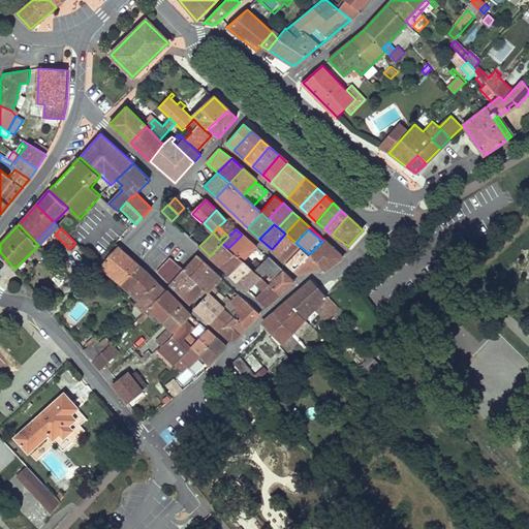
[(293,241),(285,234),(272,249),(280,256),(293,241)]
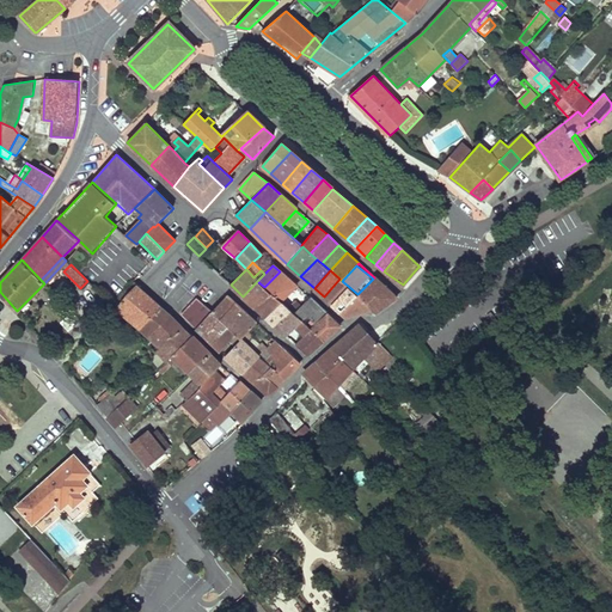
[(295,286),(280,271),(264,287),(271,294),(280,301),(295,286)]
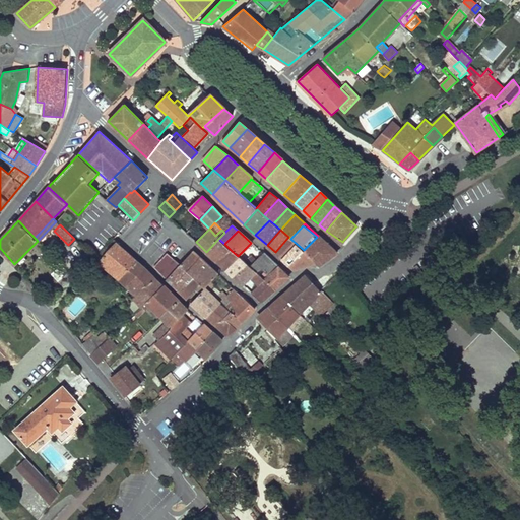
[(339,255),(318,236),(317,237),(304,250),(317,264),(320,267),(339,255)]
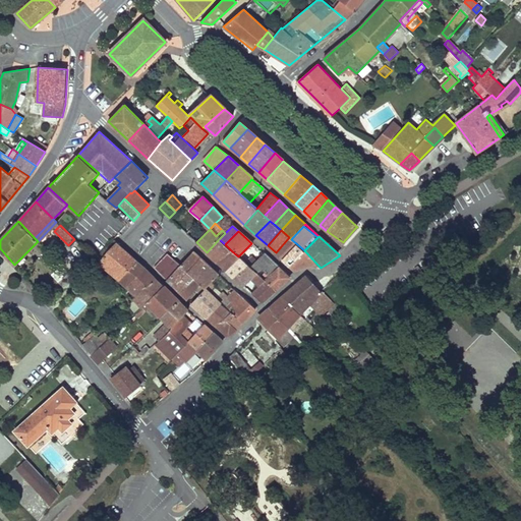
[(297,244),(291,239),(289,237),(276,252),(281,257),(283,259),(297,244)]
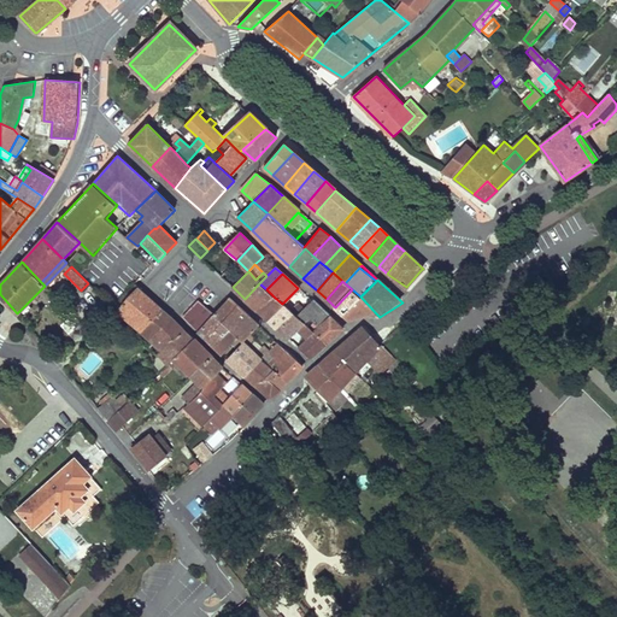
[(266,289),(259,283),(245,299),(258,311),(274,297),(266,289)]
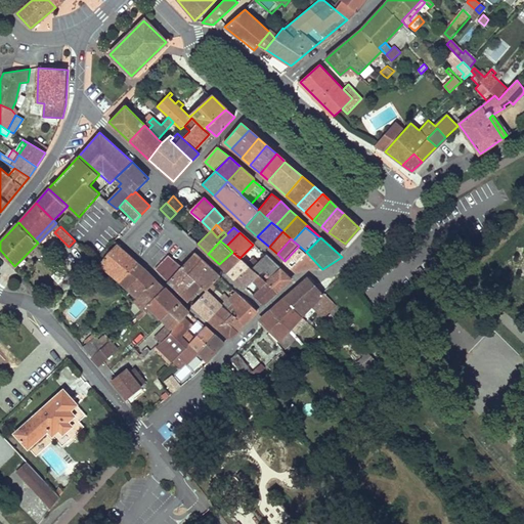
[(117,246),(99,263),(121,281),(137,263),(117,246)]
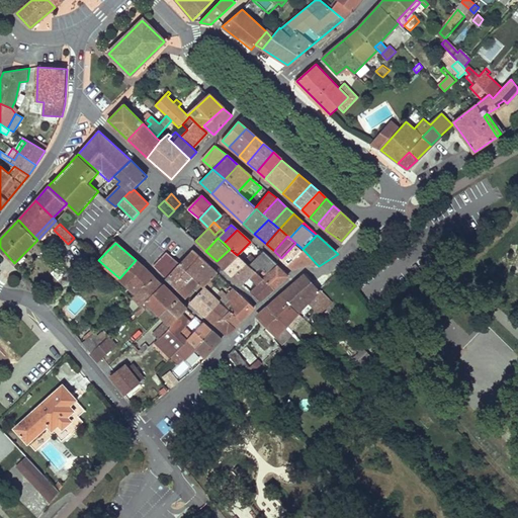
[(303,249),(295,243),(281,258),(287,264),(303,249)]
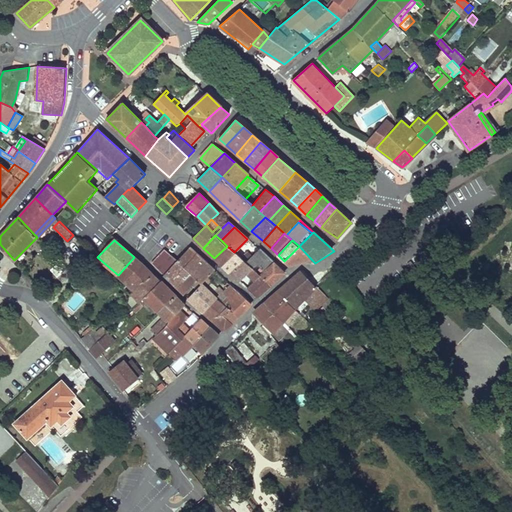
[(234,252),(227,246),(214,258),(223,266),(236,253),(234,252)]
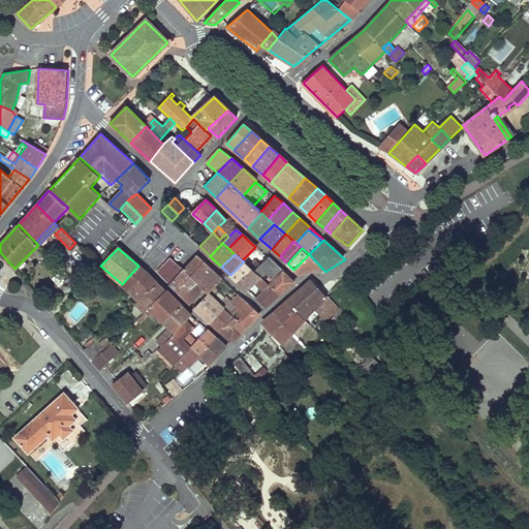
[(322,269),(309,254),(293,270),(300,275),(322,269)]
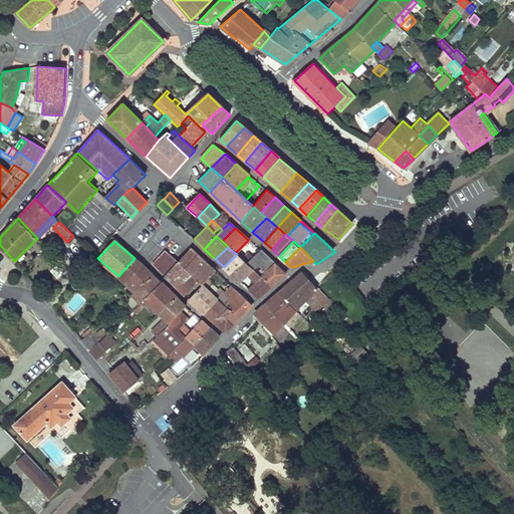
[(185,268),(197,255),(191,249),(180,261),(178,262),(185,268)]
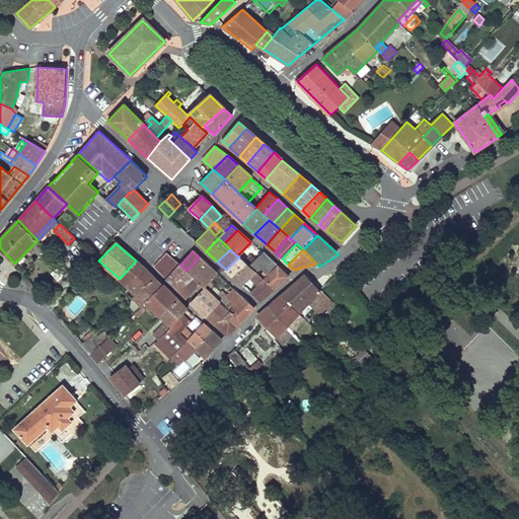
[(367,258),(362,251),(356,258),(360,264),(367,258)]
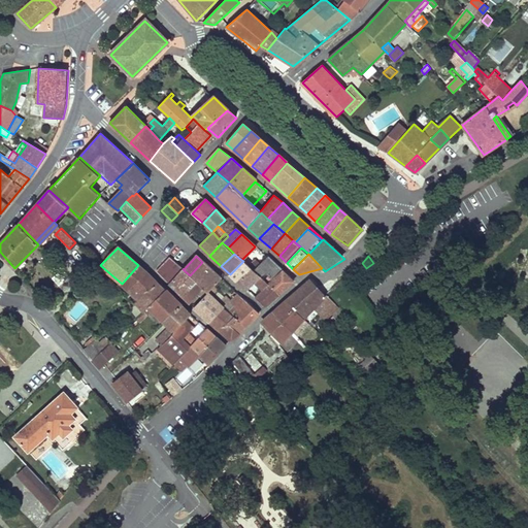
[(294,282),(267,257),(260,264),(254,270),(268,284),(279,294),(294,282)]
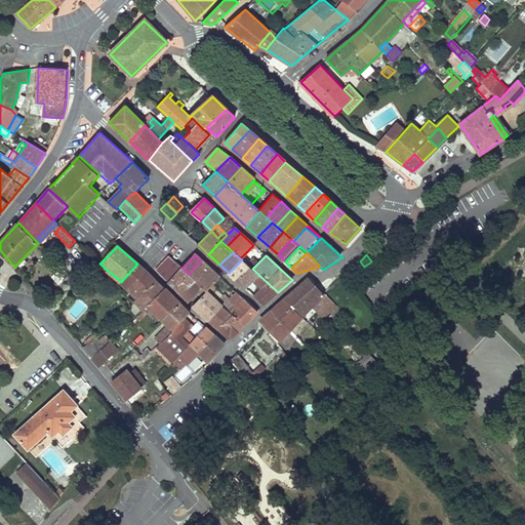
[(27,261),(24,257),(16,265),(19,269),(27,261)]
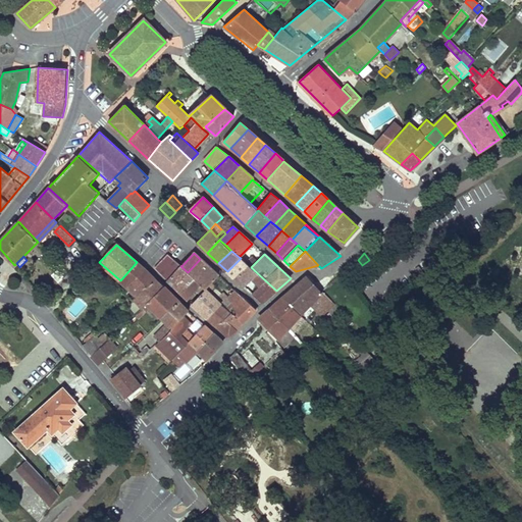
[(251,267),(257,261),(253,257),(246,263),(248,265),(251,267)]
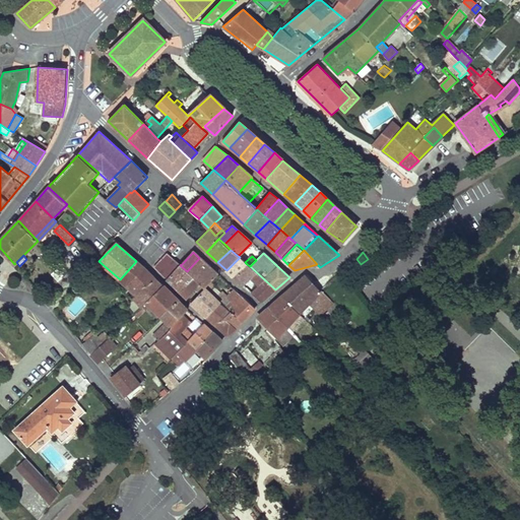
[(245,262),(240,257),(226,270),(234,276),(247,264),(245,262)]
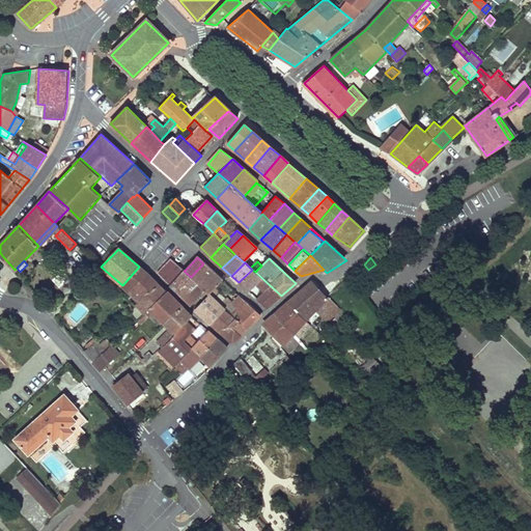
[(223,281),(203,263),(191,277),(197,283),(205,289),(210,294),(212,291),(223,281)]
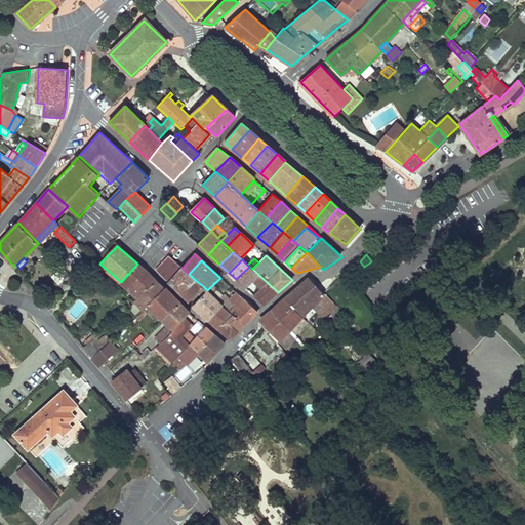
[(146,271),(137,264),(121,282),(128,288),(146,271)]
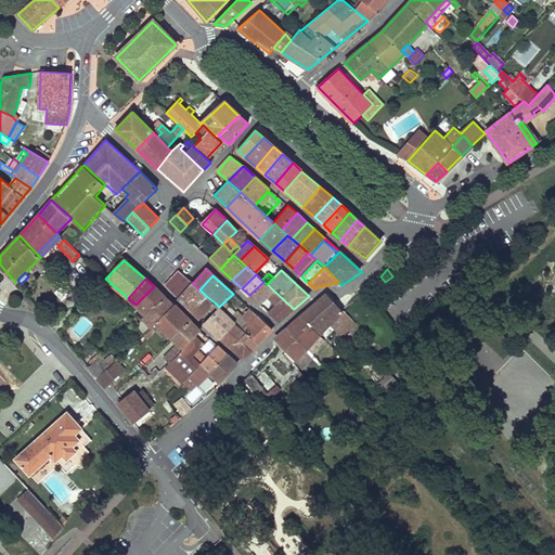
[(192,283),(186,279),(181,284),(186,289),(192,283)]
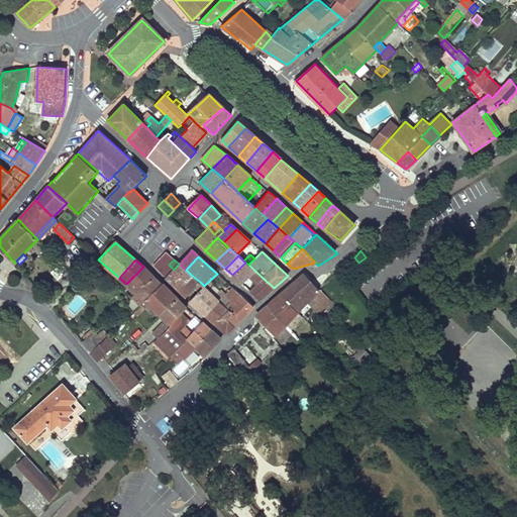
[(248,265),(245,263),(232,275),(240,283),(248,275),(256,284),(263,278),(248,265)]
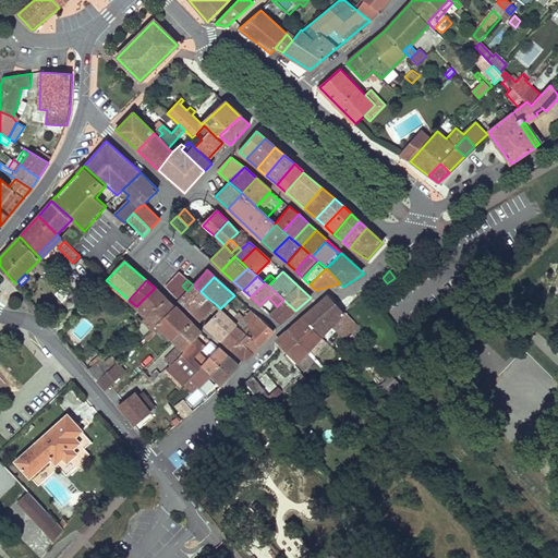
[(79,298),(67,284),(57,293),(70,308),(79,299),(79,298)]
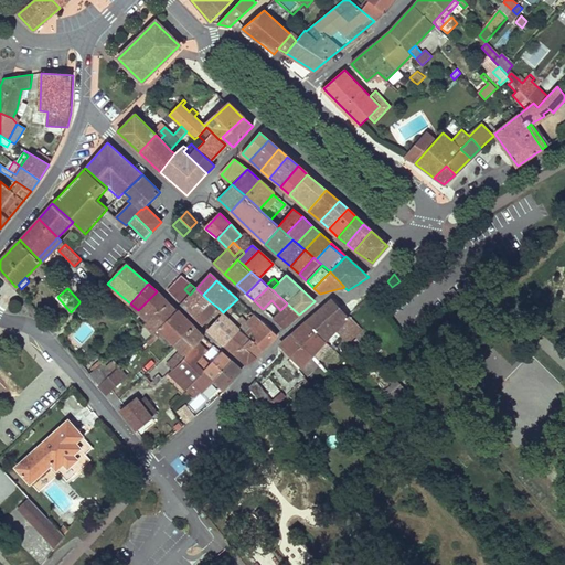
[(195,288),(190,295),(182,304),(190,311),(203,295),(195,288)]
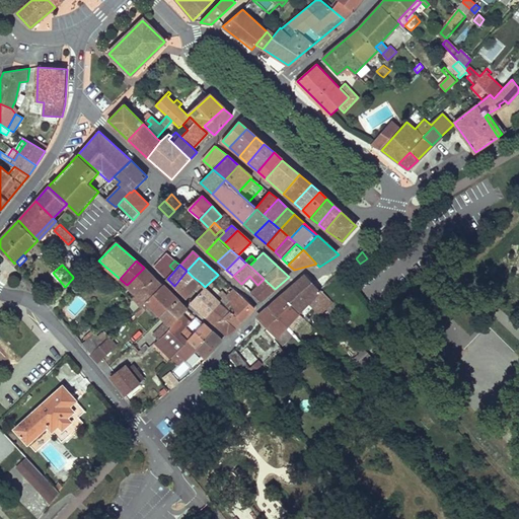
[(154,278),(144,268),(127,285),(130,287),(137,293),(154,278)]
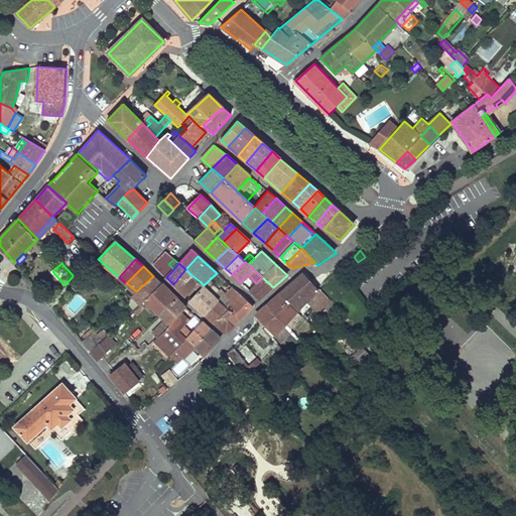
[(191,275),(185,269),(173,284),(178,289),(191,275)]
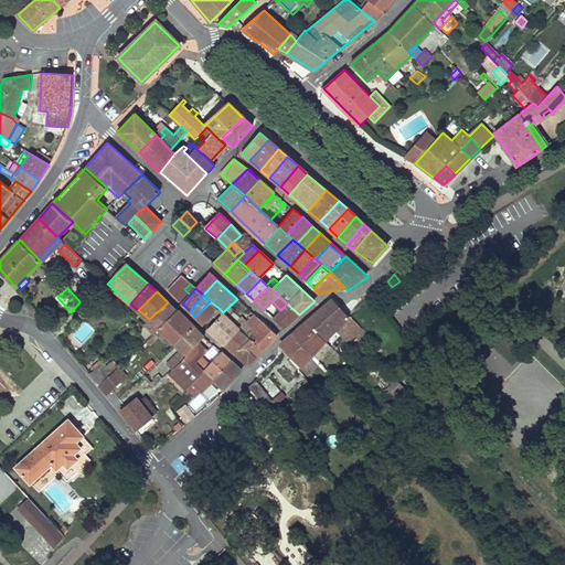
[(347,316),(332,301),(331,300),(320,310),(340,330),(351,318),(349,315),(347,316)]
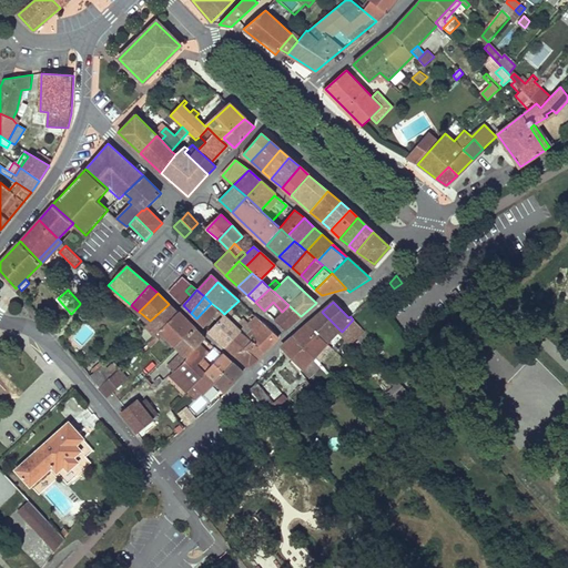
[(220,310),(211,303),(196,318),(204,326),(215,314),(220,310)]
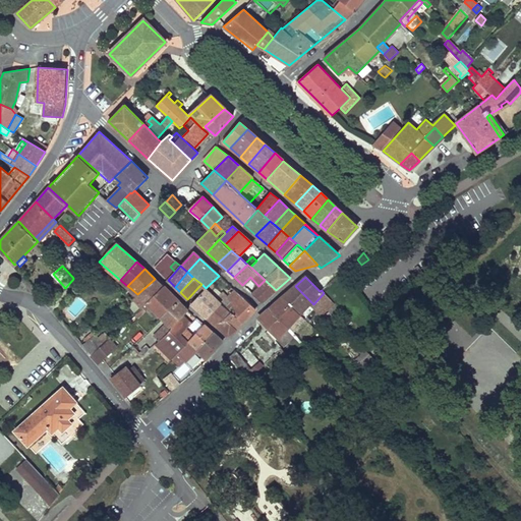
[(164,287),(155,279),(137,294),(134,298),(142,306),(164,287)]
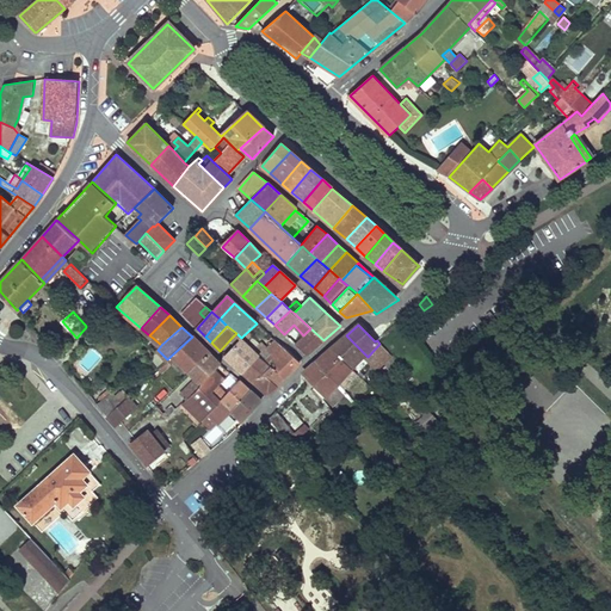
[(310,328),(303,335),(301,338),(295,344),(307,355),(323,340),(310,328)]
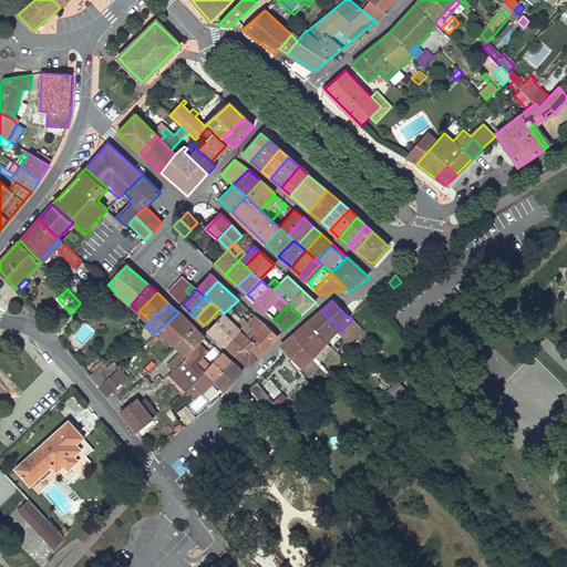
[(274,319),(279,313),(276,310),(270,316),(274,319)]
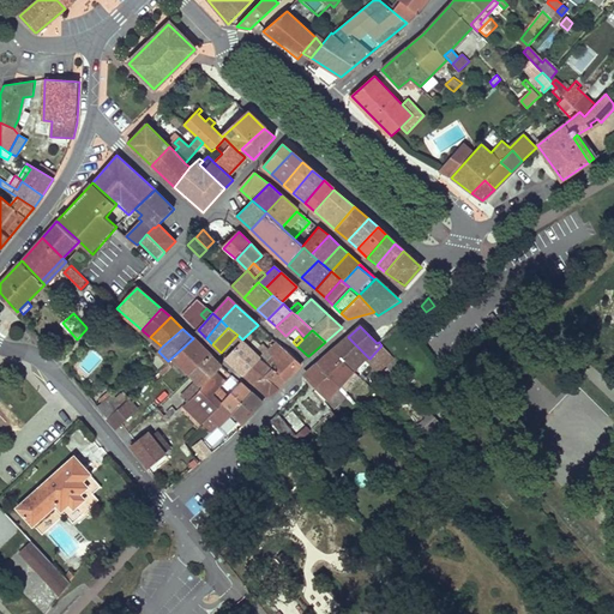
[(245,337),(242,339),(239,344),(227,357),(245,374),(262,356),(254,351),(245,343),(248,339),(245,337)]
